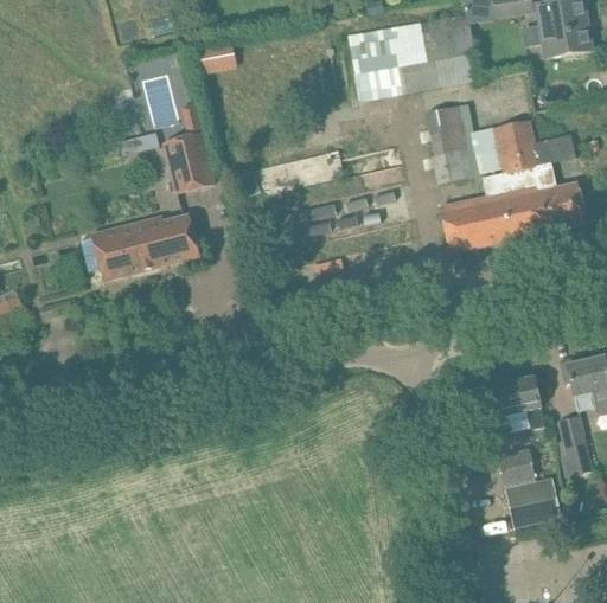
[(496,0),(499,18),(534,12),(531,0),(496,0)]
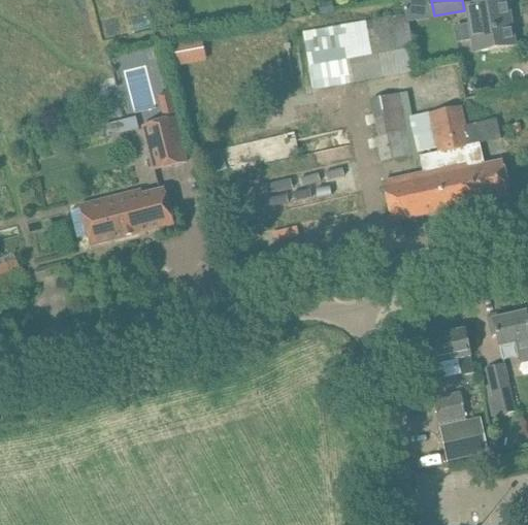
[(485,0),(468,3),(476,51),(493,47),(514,43),(506,0),(485,0)]
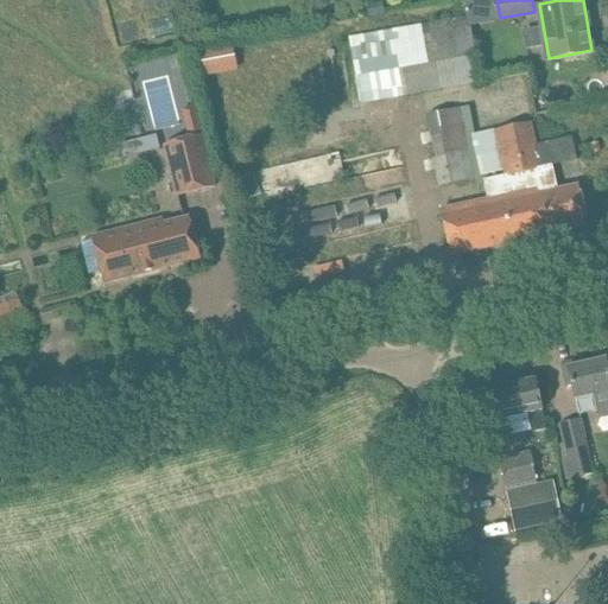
[(482,81),(474,32),(429,39),(426,23),(349,35),(354,59),(322,64),(324,81),(311,83),(315,107),(482,81)]
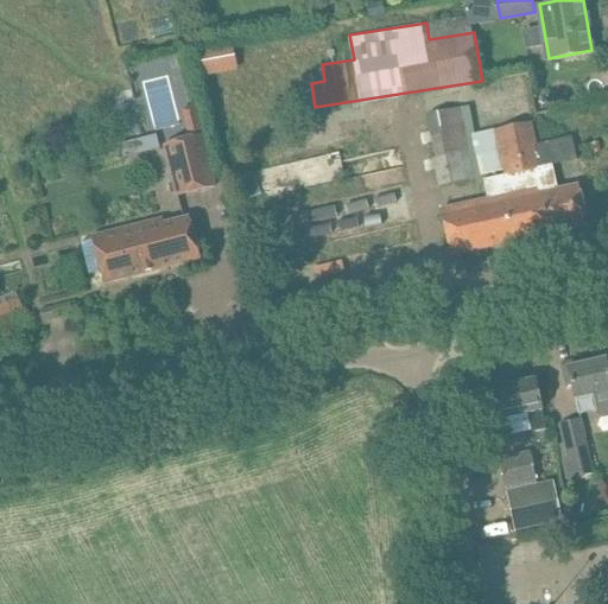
[(207,44),(209,71),(242,68),(240,40),(207,44)]
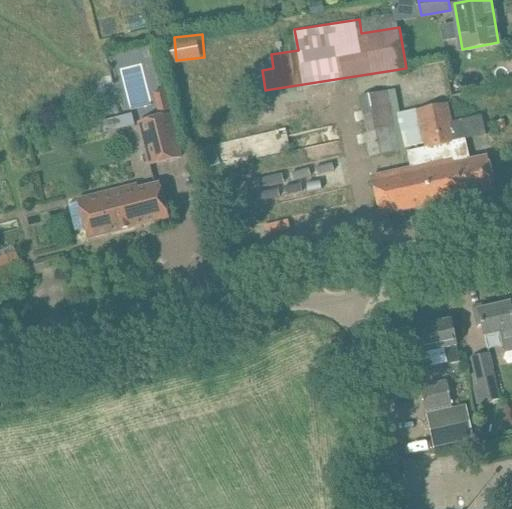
[(158,114),(138,120),(149,163),(180,155),(163,87),(152,90),(158,114)]
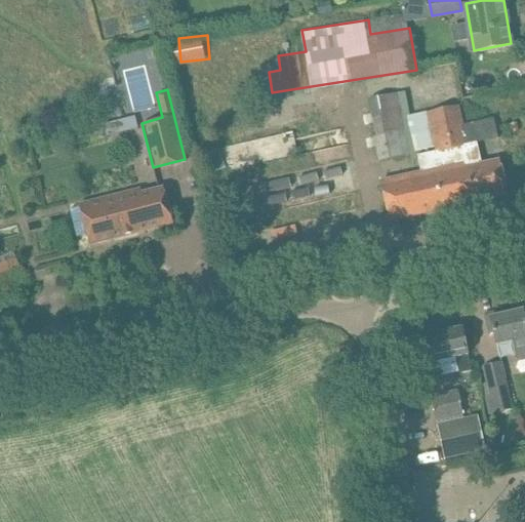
[(397,91),(368,97),(376,135),(374,136),(378,159),(381,159),(409,153),(404,130),(402,120),(397,91)]
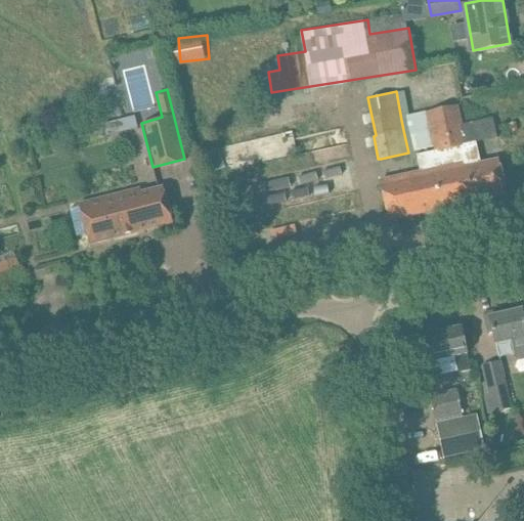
[(420,170),(381,179),(385,199),(389,218),(507,192),(498,159),(480,162),(475,140),(495,136),(491,117),(462,124),(457,106),(437,112),(430,114),(437,148),(417,154),(420,170)]
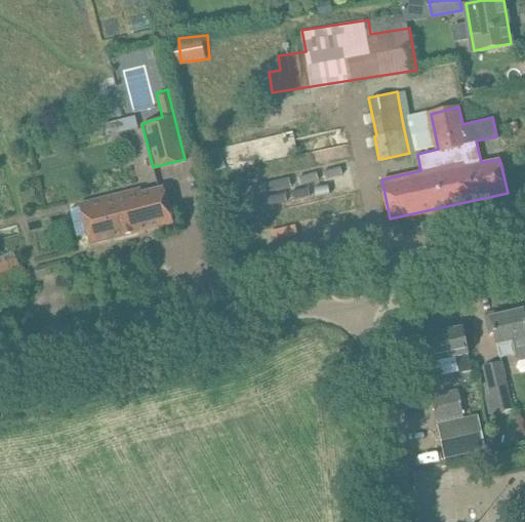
[(80,205),(70,207),(77,235),(87,233),(89,243),(172,222),(167,202),(163,187),(140,192),(139,188),(79,203),(80,205)]
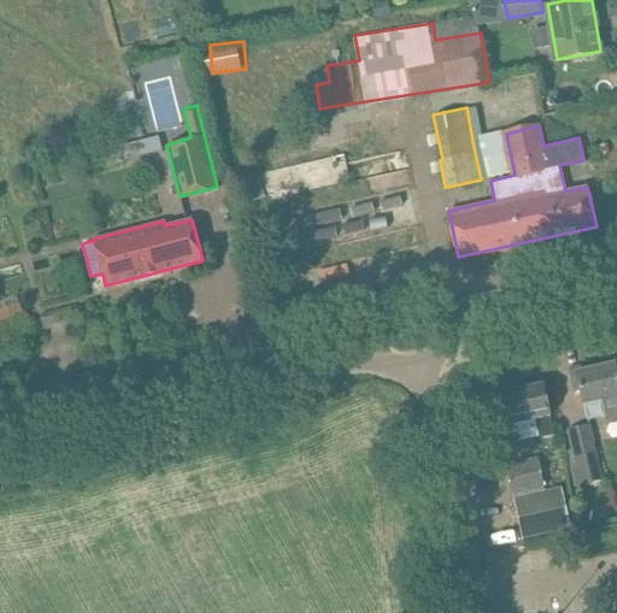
[(15,293),(0,299),(0,343),(31,330),(22,308),(15,293)]
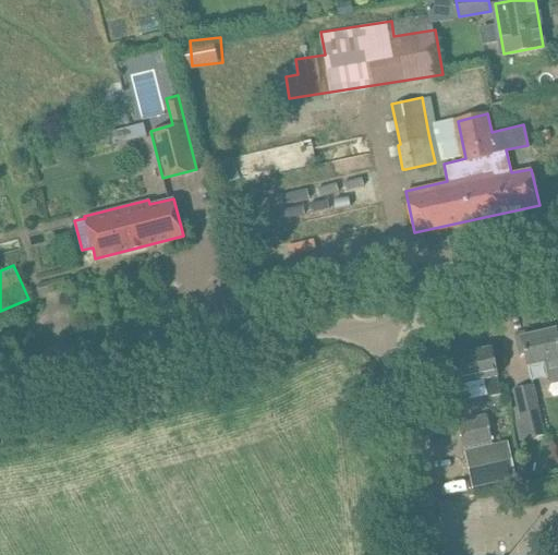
[(557,339),(556,328),(521,337),(526,358),(528,364),(545,360),(548,373),(549,379),(557,376),(557,339)]
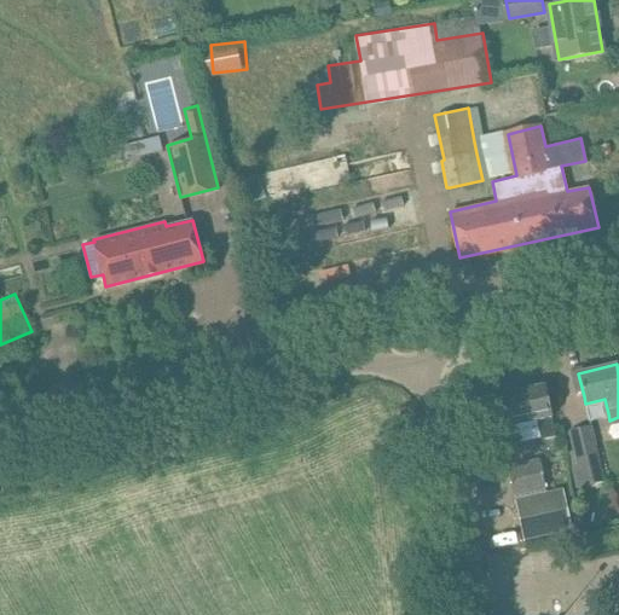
[(544,384),(504,393),(512,425),(534,419),(537,419),(541,437),(555,434),(549,408),(544,384)]
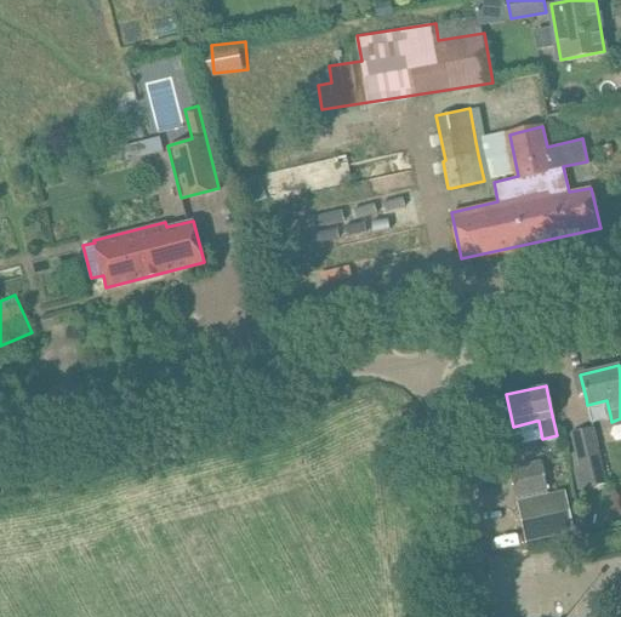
[(592,427),(571,432),(579,467),(574,468),(579,489),(605,483),(592,427)]
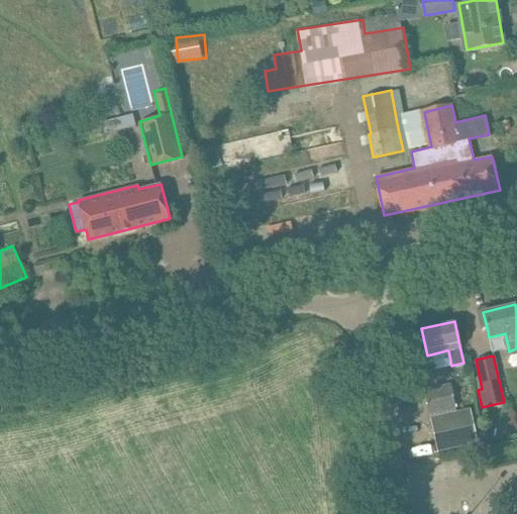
[(444,384),(424,389),(429,412),(455,406),(450,383),(444,384)]
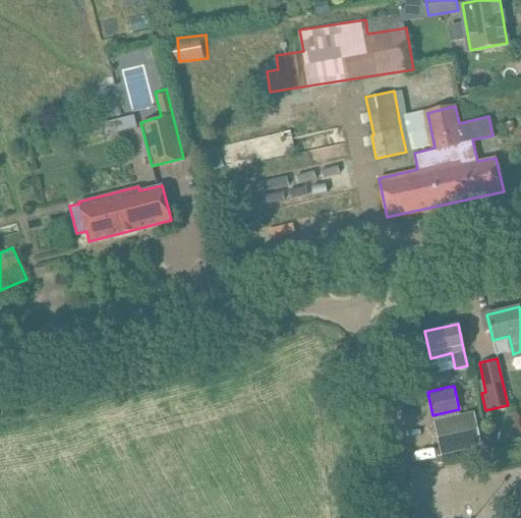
[(461,414),(435,420),(441,453),(461,449),(481,444),(474,411),(461,414)]
